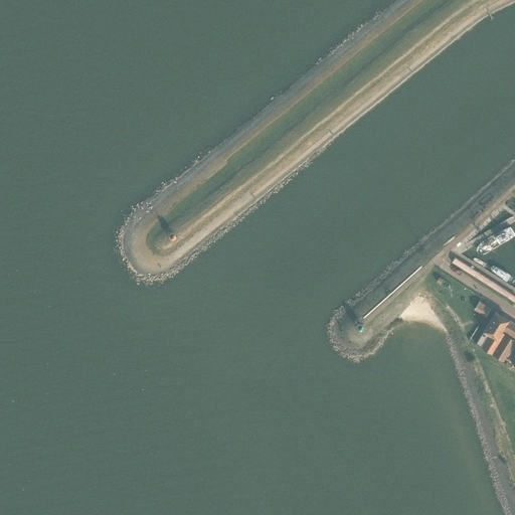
[(514,302),(514,298),(454,259),(452,263),(514,303),(514,302)]
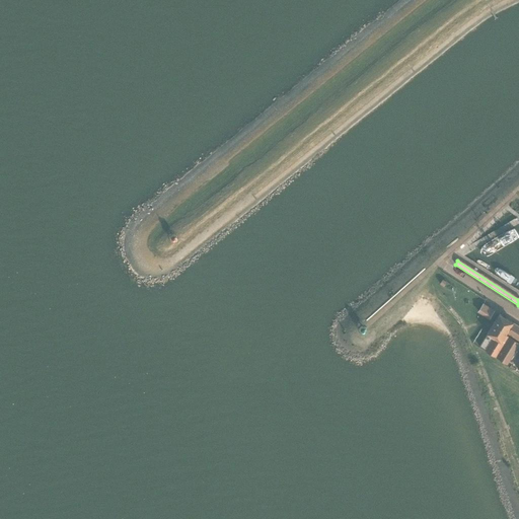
[(483,304),(478,311),(489,318),(494,310),(483,304)]
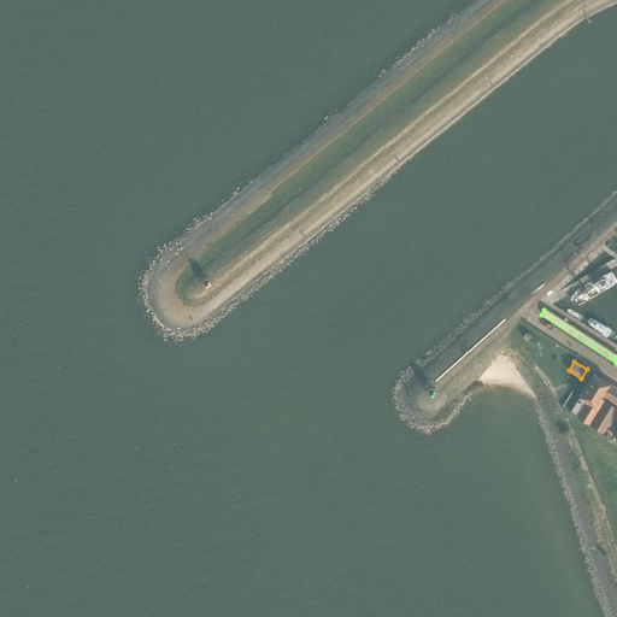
[(604,400),(600,398),(609,383),(593,374),(579,397),(570,411),(577,416),(576,417),(588,424),(604,400)]
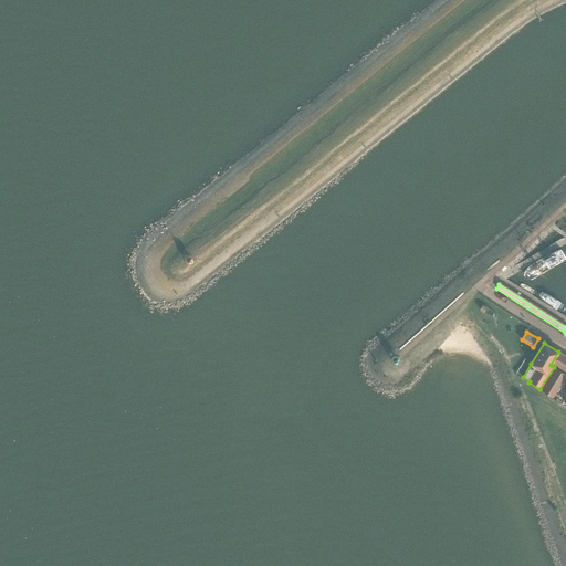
[(565,370),(565,356),(559,353),(553,363),(565,370)]
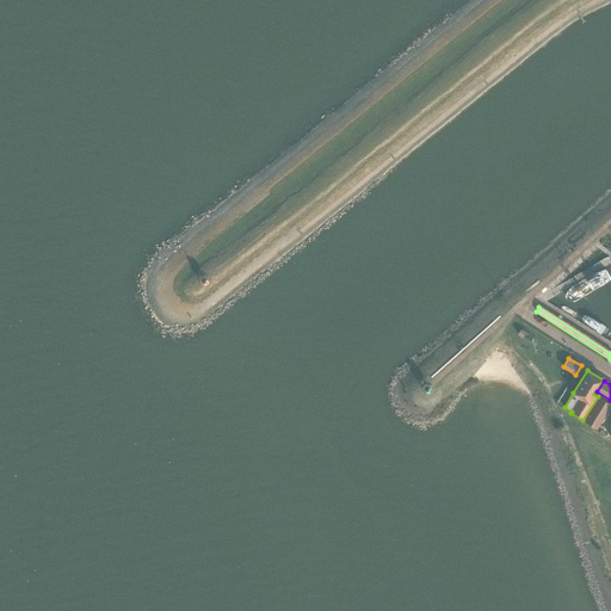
[(596,429),(610,405),(599,396),(584,421),(596,429)]
